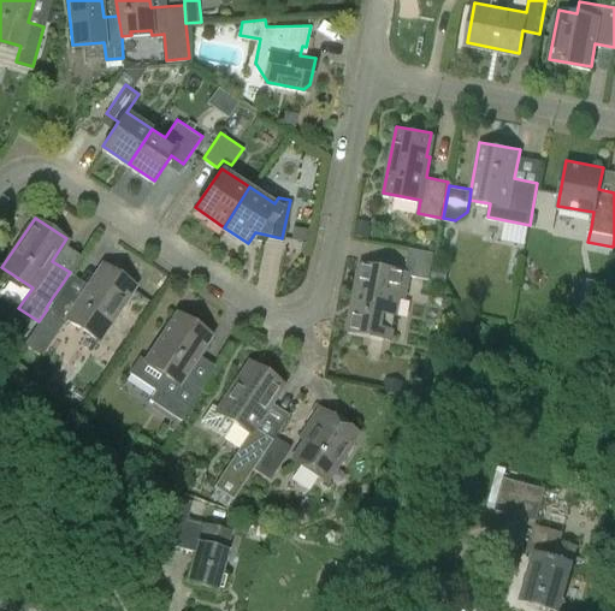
[(371,235),(372,225),(370,224),(370,220),(359,218),(356,232),(371,235)]
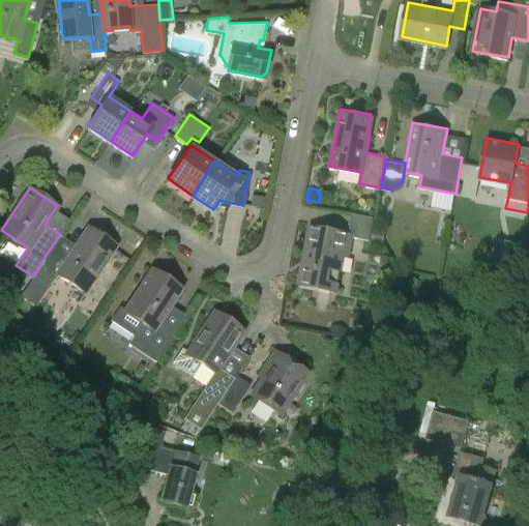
[(264,195),(254,193),(252,203),(263,205),(264,195)]
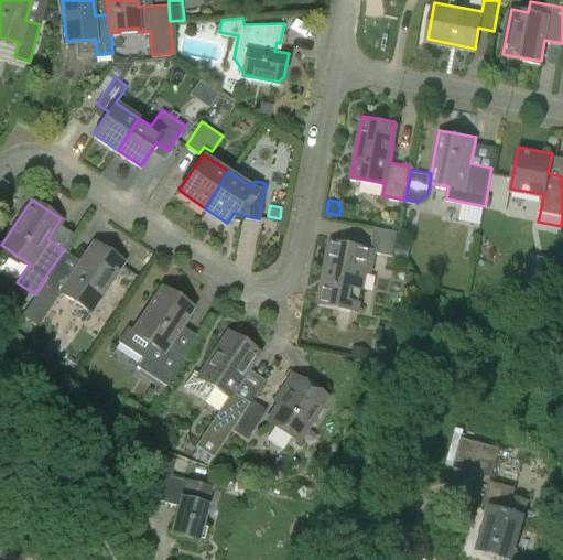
[(375,225),(371,246),(329,238),(317,301),(352,308),(356,286),(363,287),(366,269),(371,270),(376,248),(394,252),(399,229),(375,225)]
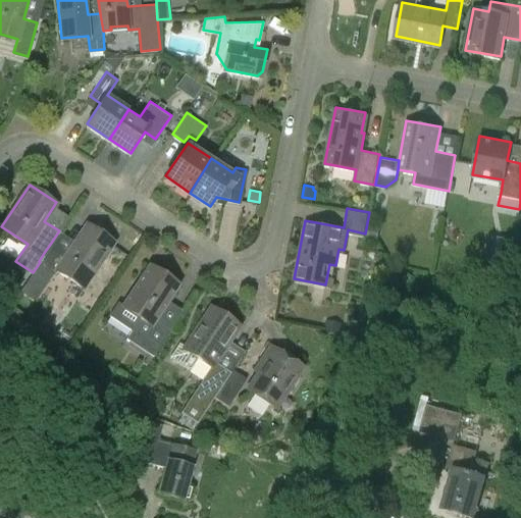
[(33,272),(22,288),(38,298),(55,272),(57,268),(84,286),(113,240),(87,222),(74,242),(66,253),(51,243),(44,253),(39,261),(40,262),(33,272)]
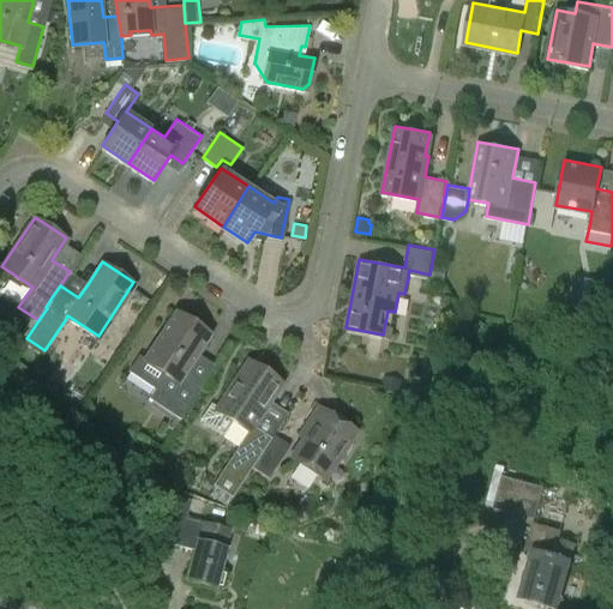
[(598,311),(604,279),(584,276),(578,307),(598,311)]
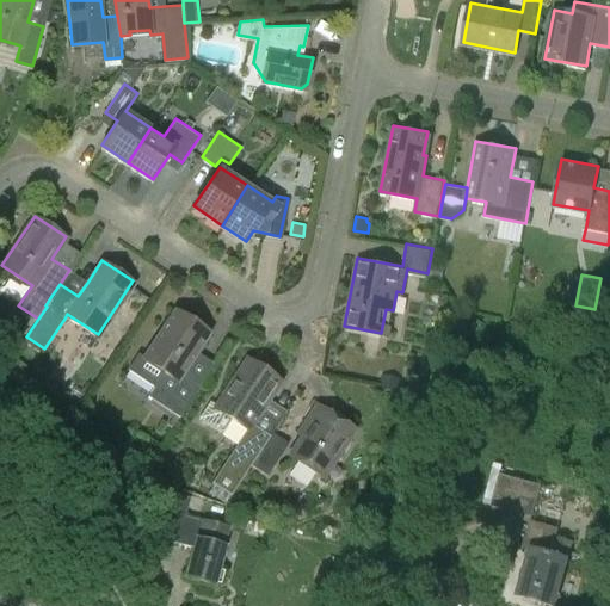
[(609,280),(603,279),(597,308),(609,310),(609,280)]
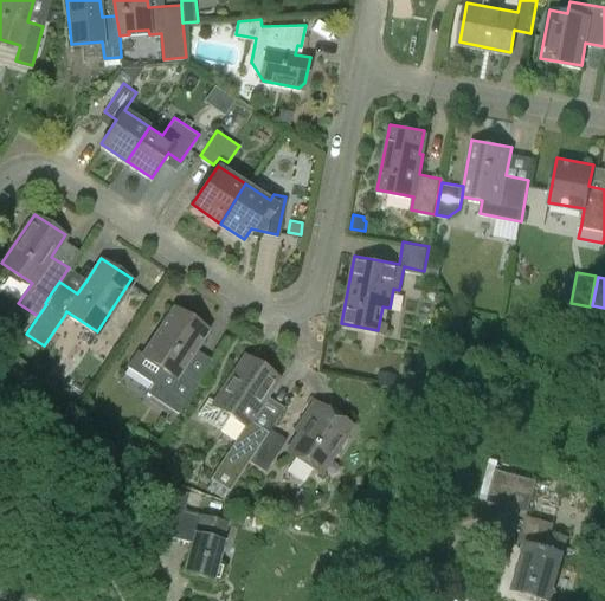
[(127,366),(153,382),(147,391),(178,411),(199,380),(180,368),(206,328),(174,307),(143,353),(137,349),(127,366)]
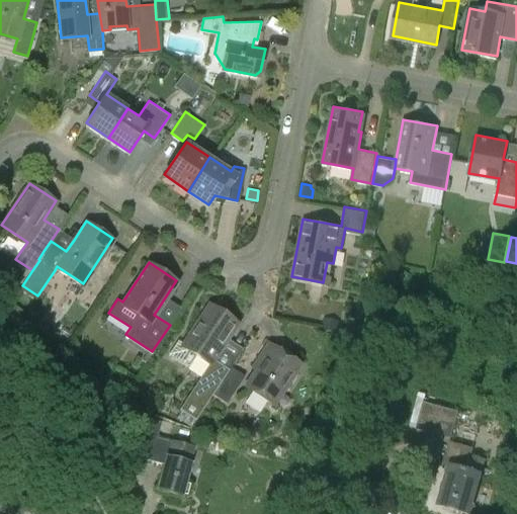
[(213,391),(231,364),(236,356),(222,346),(239,321),(218,307),(216,311),(207,306),(183,342),(178,338),(169,352),(187,364),(190,363),(197,354),(209,362),(210,363),(182,406),(197,417),(214,392),(213,391)]
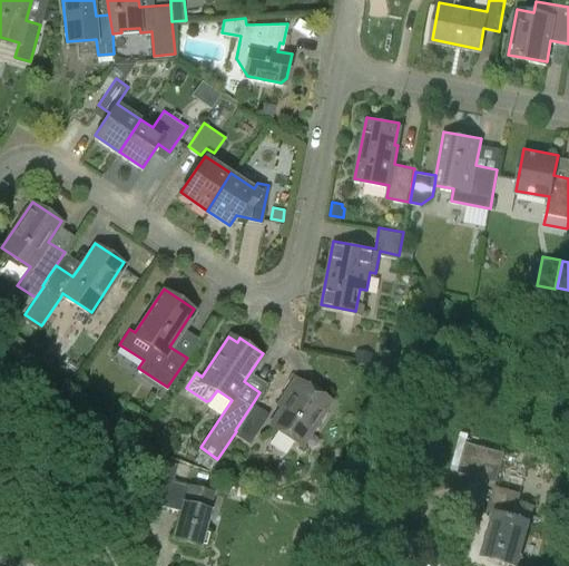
[(372,352),(356,349),(354,361),(370,364),(372,352)]
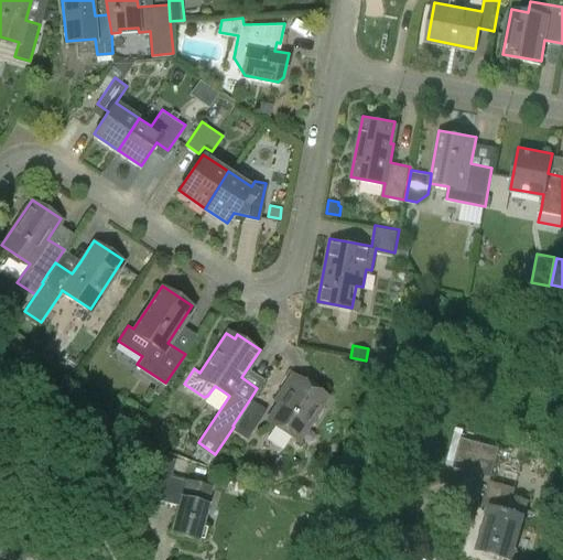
[(296,374),(267,418),(299,439),(327,395),(296,374)]
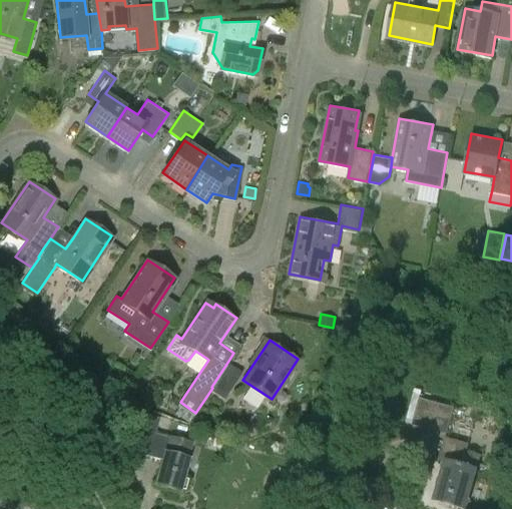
[(242,370),(228,361),(211,387),(212,388),(224,396),(242,370)]
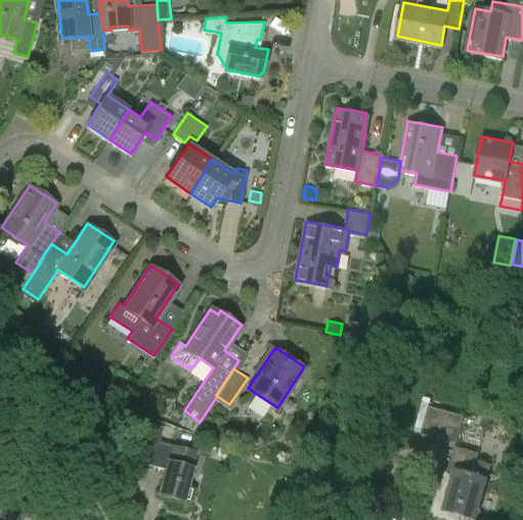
[(420,398),(409,427),(453,442),(464,414),(420,398)]
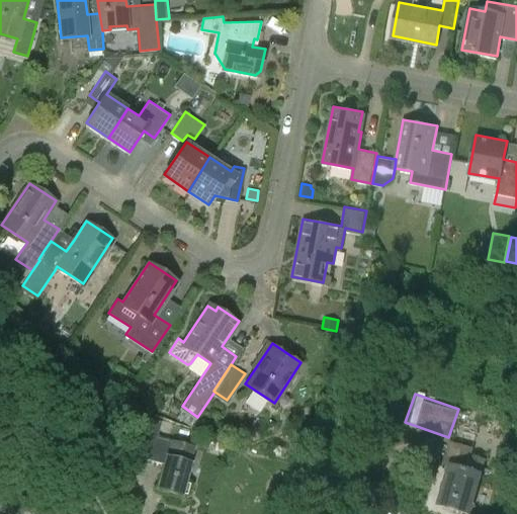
[(141,440),(155,444),(151,459),(164,463),(158,488),(181,495),(190,461),(189,461),(193,446),(172,440),(157,436),(161,421),(147,417),(141,440)]
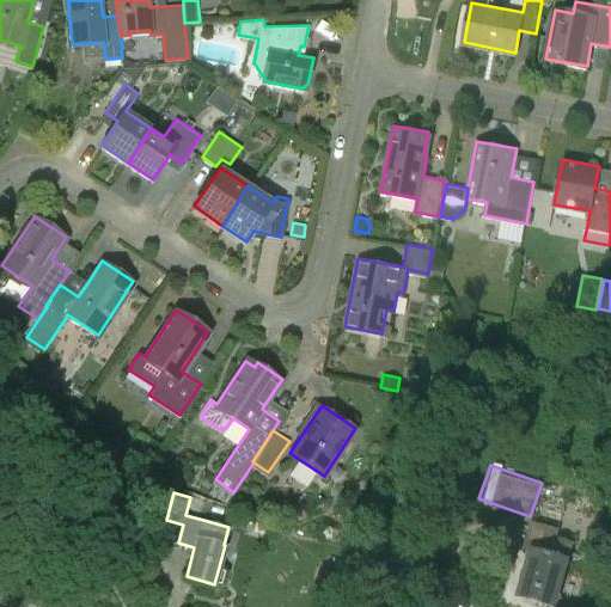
[(532,547),(518,594),(555,605),(574,540),(557,535),(560,527),(532,519),(524,545),(532,547)]
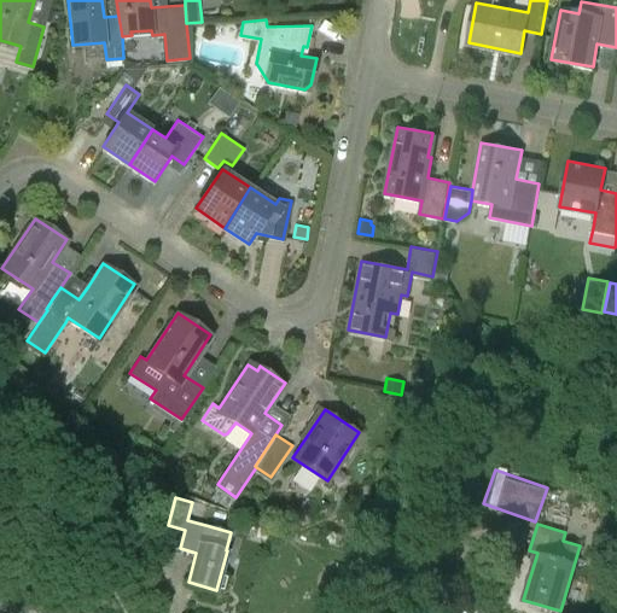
[(360,531),(353,529),(344,532),(341,541),(354,546),(360,531)]
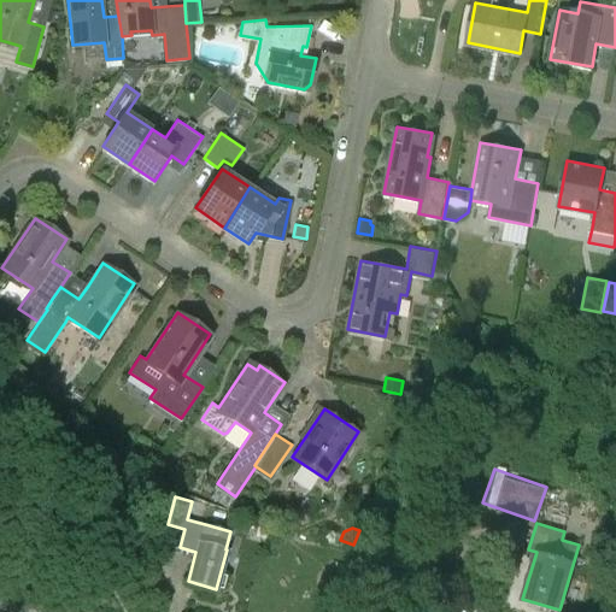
[(329,569),(324,586),(341,590),(346,574),(329,569)]
